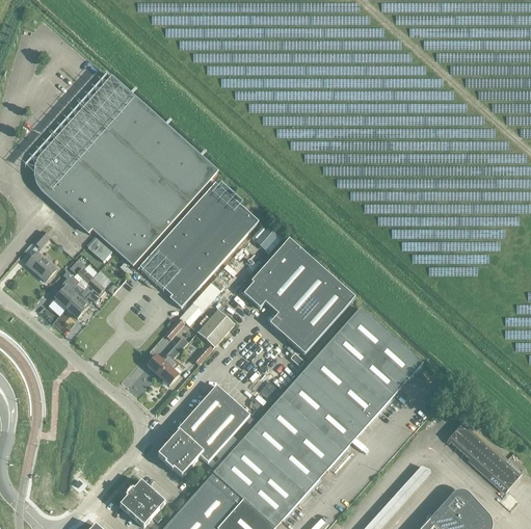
[(41,190),(88,233),(88,232),(87,231),(90,228),(132,264),(215,170),(110,77),(37,158),(34,165),(33,175),(36,183),(41,190)]
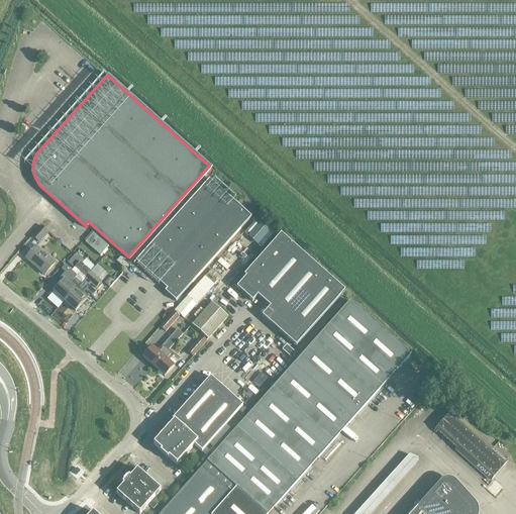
[(208,176),(132,261),(133,261),(135,259),(166,286),(164,289),(174,298),(175,298),(250,214),(208,176)]
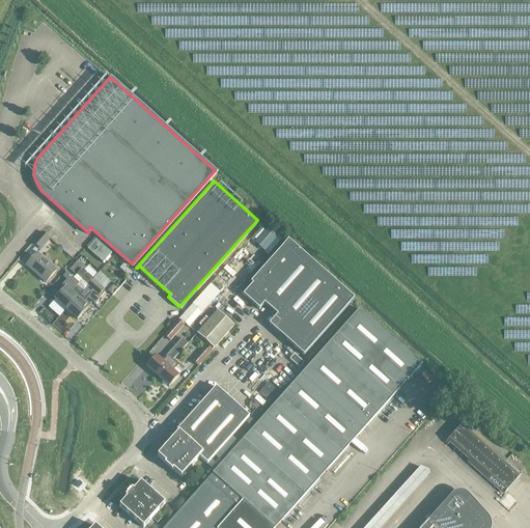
[(40,228),(31,240),(39,247),(49,235),(40,228)]
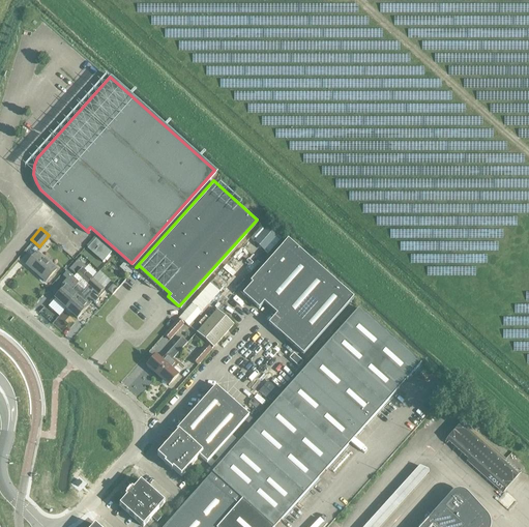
[(246,241),(252,245),(262,234),(257,230),(246,241)]
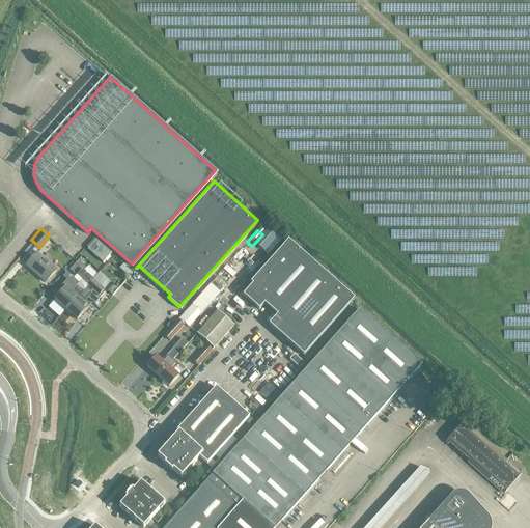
[(265,301),(273,309),(272,310),(276,313),(268,323),(302,354),(353,297),(314,262),(287,238),(249,280),(251,282),(243,293),(259,307),(265,301)]
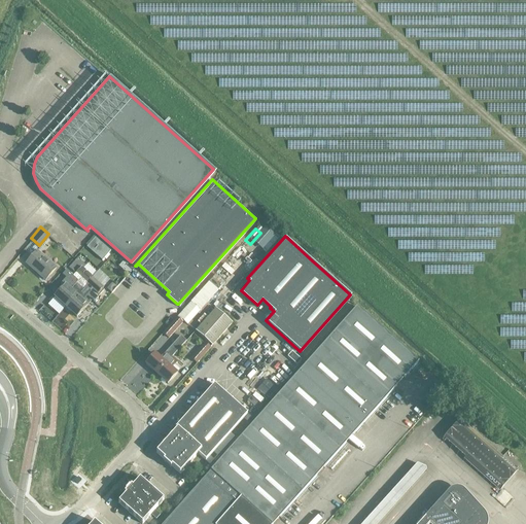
[(44,277),(56,266),(36,248),(25,260),(44,277)]
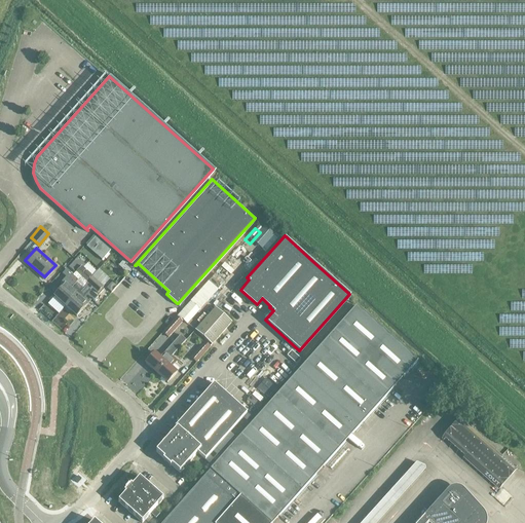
[(68,264),(85,281),(91,274),(80,264),(81,262),(75,256),(68,264)]
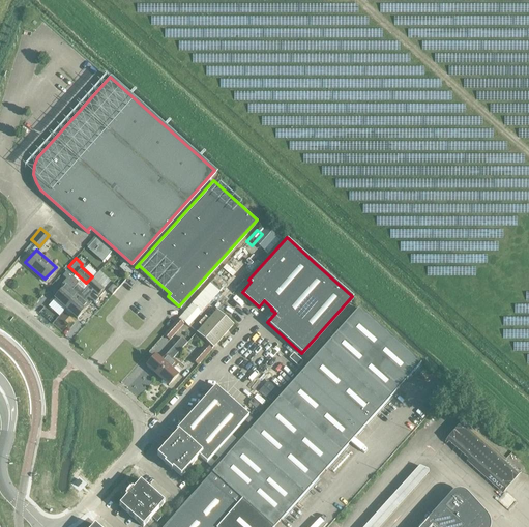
[(54,296),(64,306),(76,293),(70,288),(79,280),(70,272),(66,277),(68,280),(54,296)]
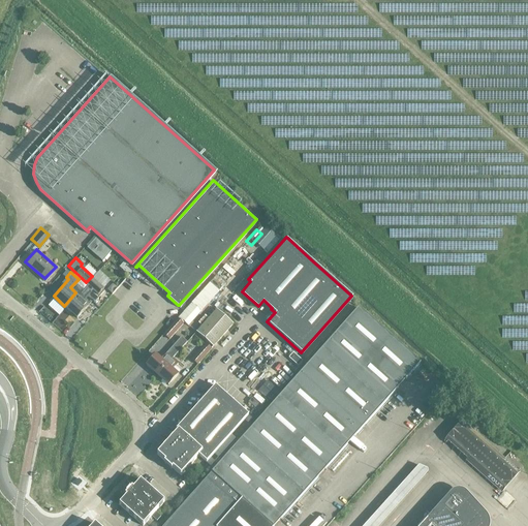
[(97,272),(93,277),(92,276),(86,282),(97,291),(107,280),(97,272)]
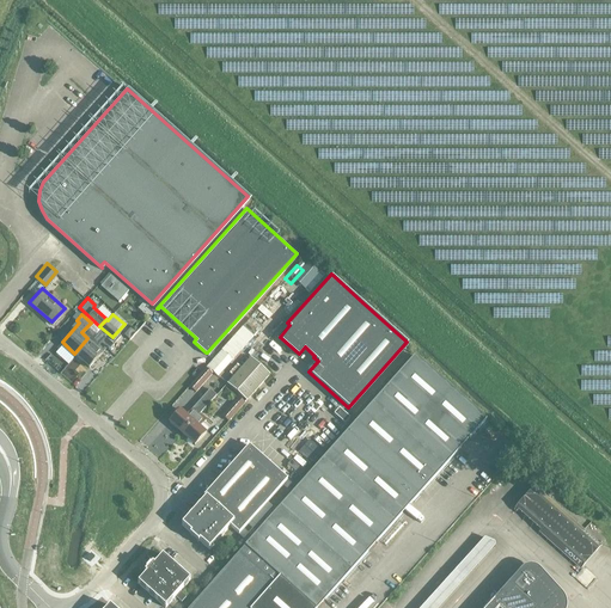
[(240,324),(205,364),(207,368),(208,367),(217,374),(252,335),(251,333),(256,327),(249,320),(243,326),(240,324)]
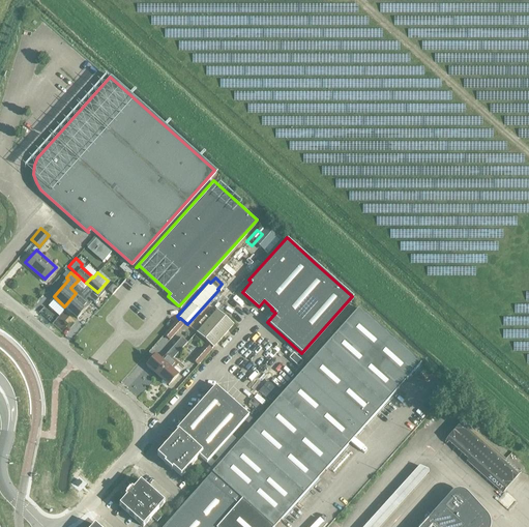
[(107,288),(111,292),(116,286),(112,282),(107,288)]
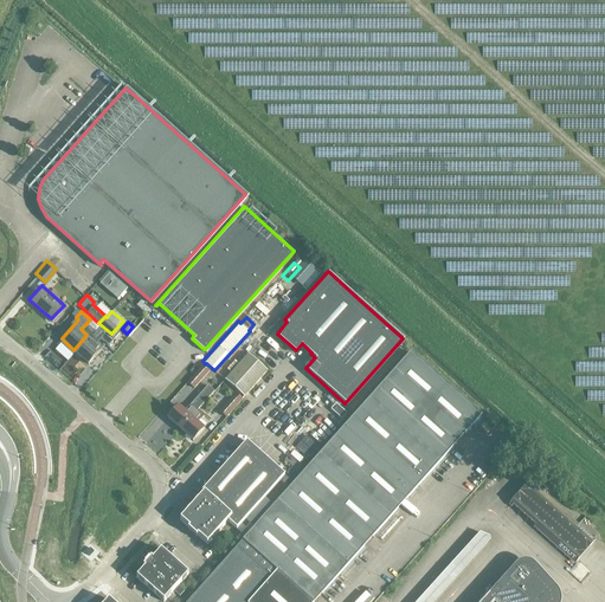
[(87,335),(73,350),(87,361),(104,342),(107,344),(111,338),(103,331),(94,341),(87,335)]
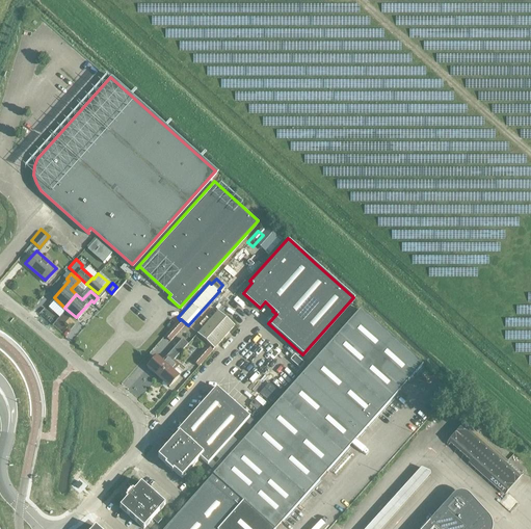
[(272,528),(274,528),(422,363),(360,307),(161,528),(272,528)]
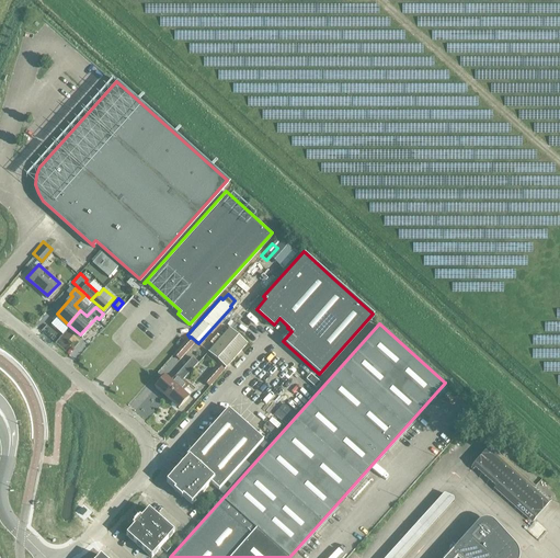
[(246,341),(229,327),(228,326),(208,350),(225,364),(246,341)]
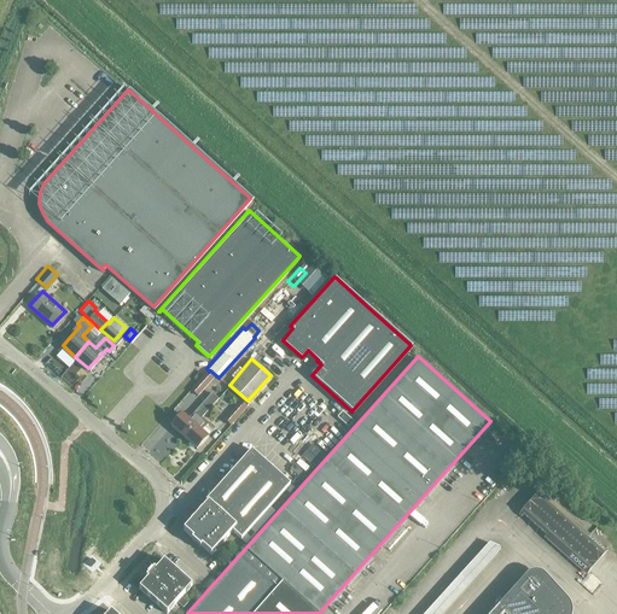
[(213,374),(209,372),(207,368),(190,387),(197,392),(213,374)]
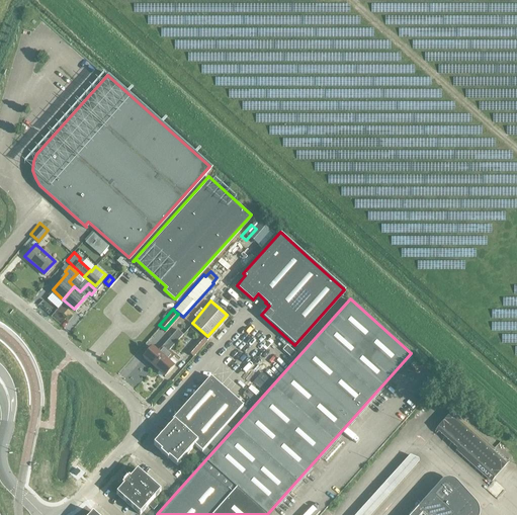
[(143,355),(153,365),(168,348),(184,330),(180,326),(164,344),(163,343),(157,349),(152,345),(143,355)]
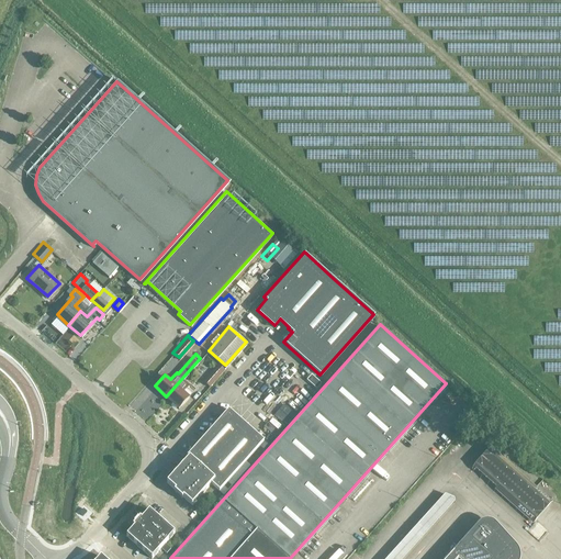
[(203,379),(209,384),(223,368),(217,362),(203,379)]
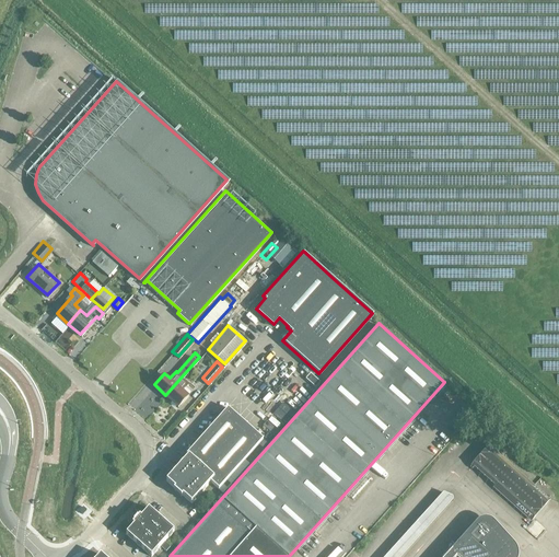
[(182,376),(165,395),(177,405),(187,393),(182,389),(187,381),(182,376)]
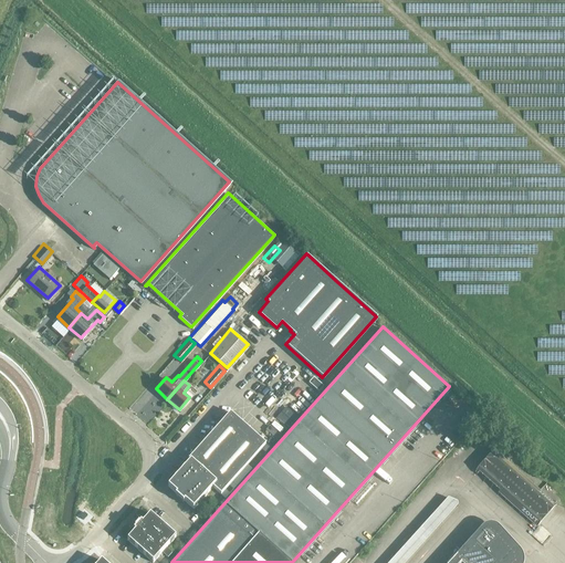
[(264,442),(262,439),(229,410),(187,457),(188,459),(167,483),(192,507),(211,486),(219,492),(264,442)]
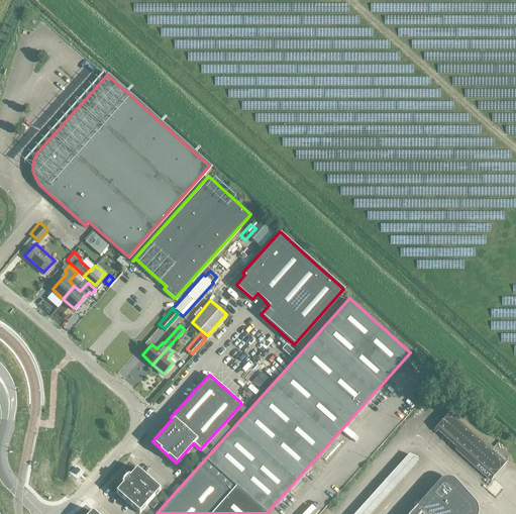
[(434,428),(442,435),(443,434),(449,439),(448,440),(489,478),(506,459),(451,410),(434,428)]
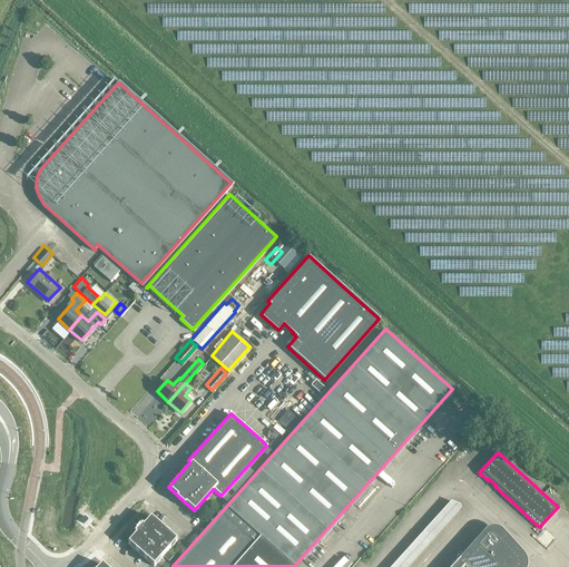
[(450,499),(389,566),(404,566),(459,507),(460,505),(459,502),(450,499)]
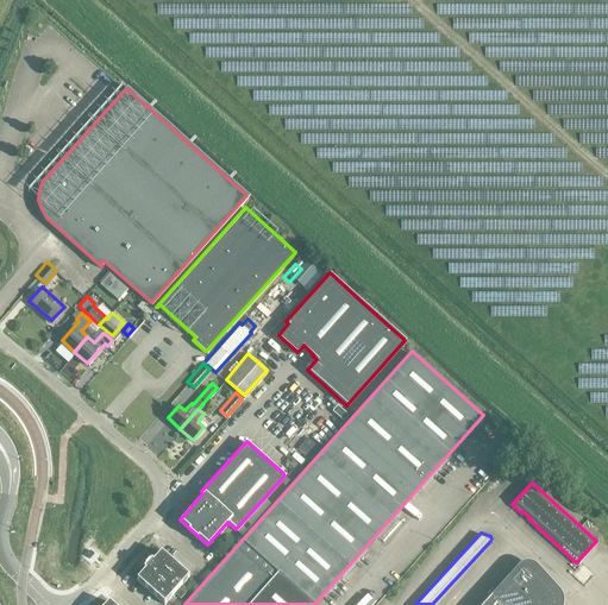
[(136,577),(149,590),(163,602),(188,574),(174,562),(161,549),(136,577)]
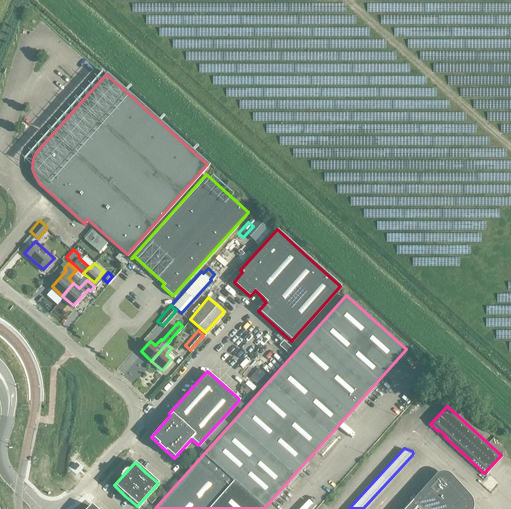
[(423,496),(418,492),(403,508),(447,508),(458,497),(438,479),(423,496)]
